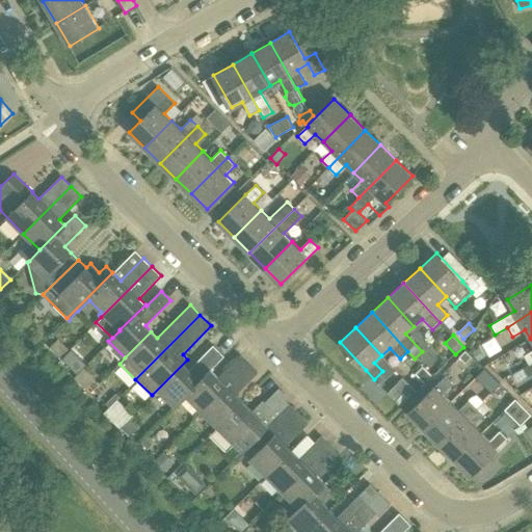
[(184,396),(223,355),(213,345),(189,370),(185,365),(188,361),(187,360),(152,395),(152,396),(156,393),(159,396),(161,393),(175,405),(184,396)]
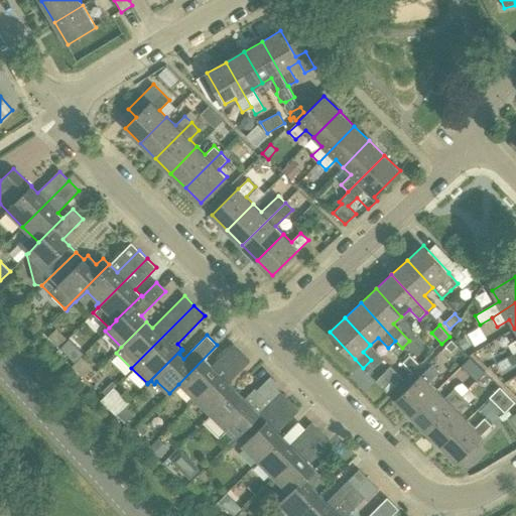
[(218,346),(217,345),(178,384),(190,396),(195,399),(220,373),(240,353),(232,345),(212,365),(205,358),(218,346)]
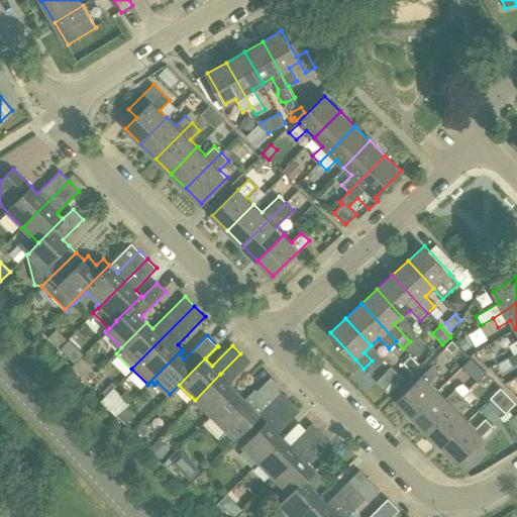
[(220,374),(195,400),(210,415),(236,389),(230,383),(250,363),(240,353),(220,374)]
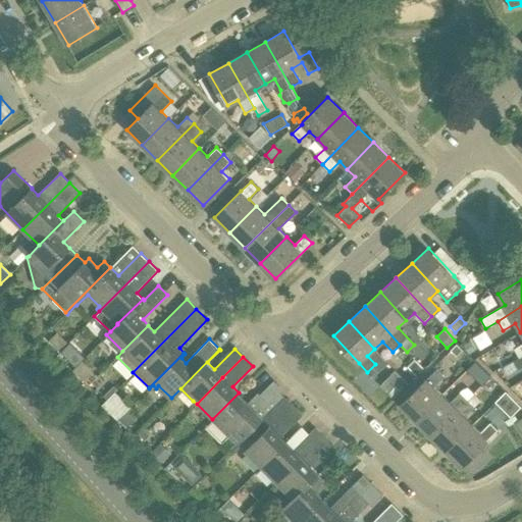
[(414,360),(407,367),(416,376),(423,369),(424,368),(415,359),(414,360)]
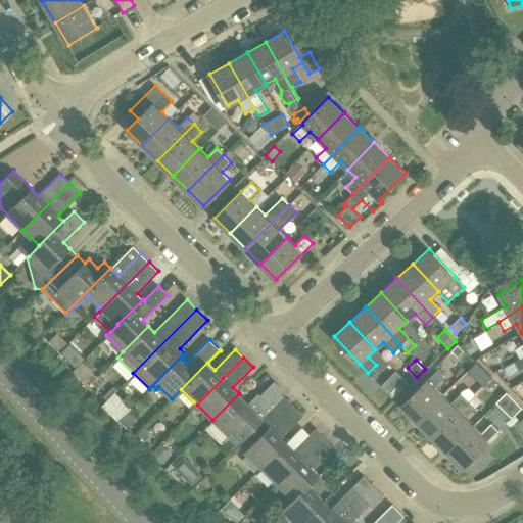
[(442,395),(435,388),(445,377),(437,370),(427,380),(401,407),(417,422),(442,395)]
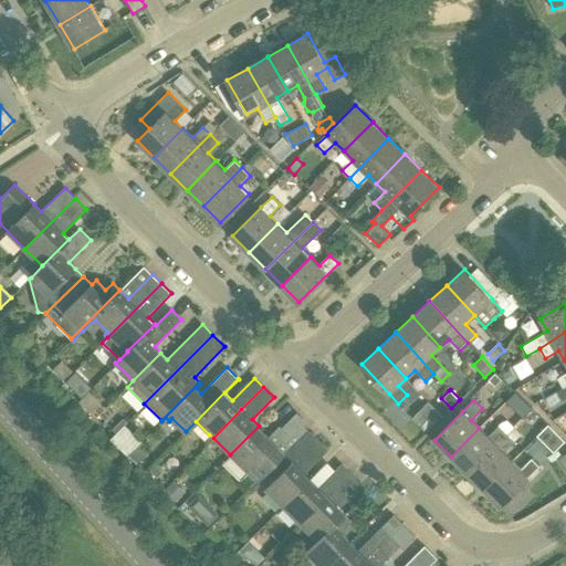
[(522,417),(531,408),(523,400),(514,410),(522,417)]
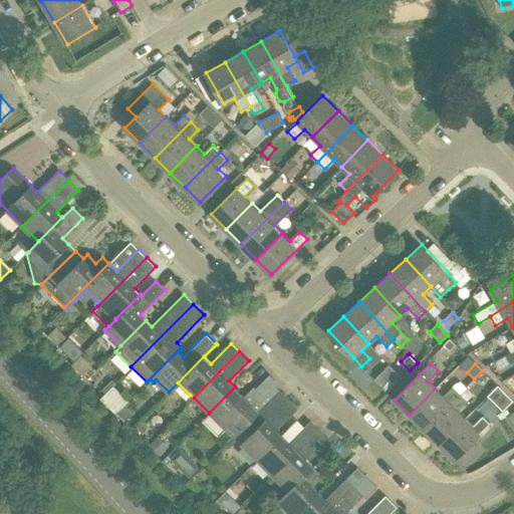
[(388,393),(403,377),(390,364),(374,379),(388,393)]
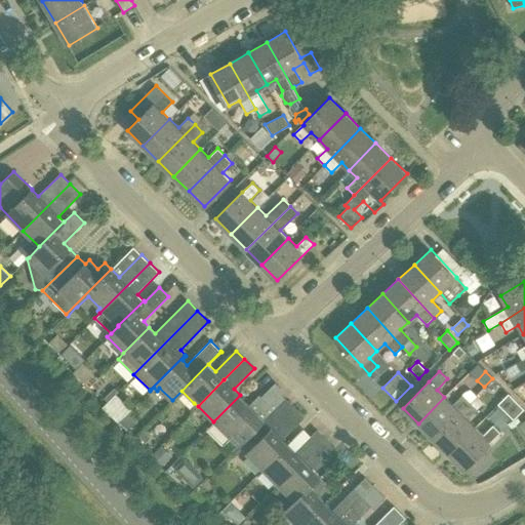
[(124,393),(110,406),(126,423),(140,410),(124,393)]
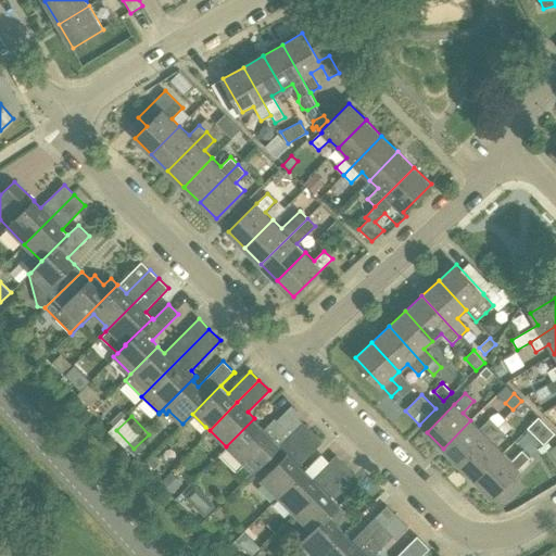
[(538,417),(527,428),(544,445),(555,433),(538,417)]
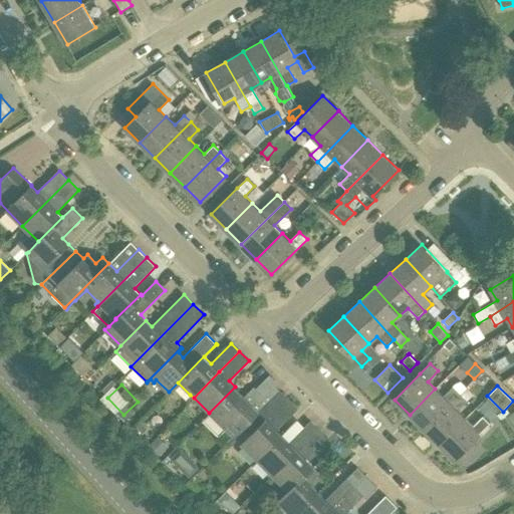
[(234,436),(268,401),(254,387),(244,397),(235,387),(209,413),(225,428),(225,427),(234,436)]
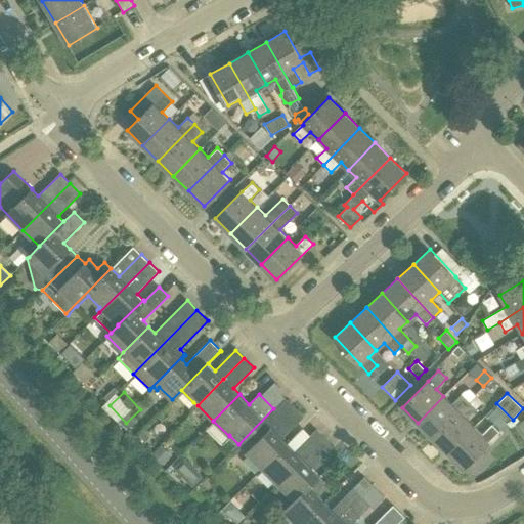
[(433,438),(469,401),(462,394),(451,404),(443,396),(418,423),(433,438)]
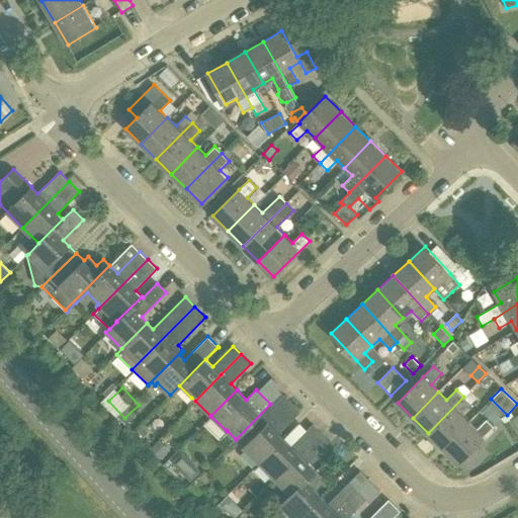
[(443,447),(468,421),(461,414),(470,404),(463,397),(428,433),(443,447)]
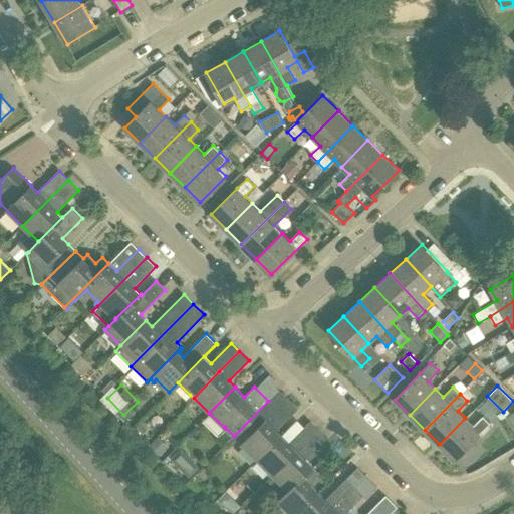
[(256,460),(281,434),(277,430),(298,409),(289,400),(279,411),(268,401),(234,436),(235,437),(251,421),(257,427),(240,444),(256,460)]
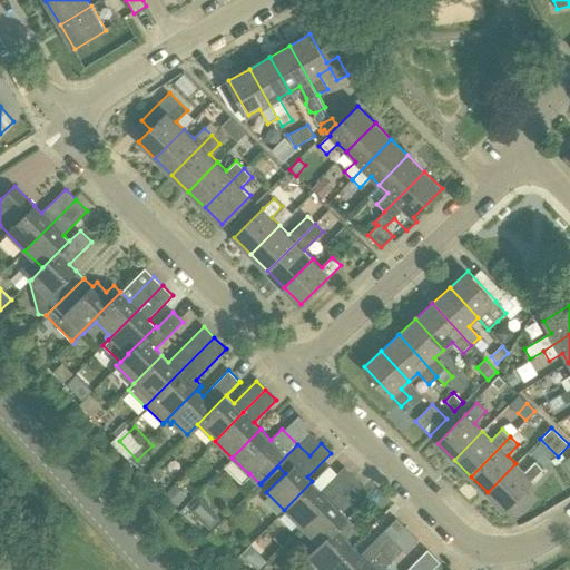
[(516,463),(488,492),(505,509),(533,480),(533,481),(543,470),(536,462),(524,472),(516,463)]
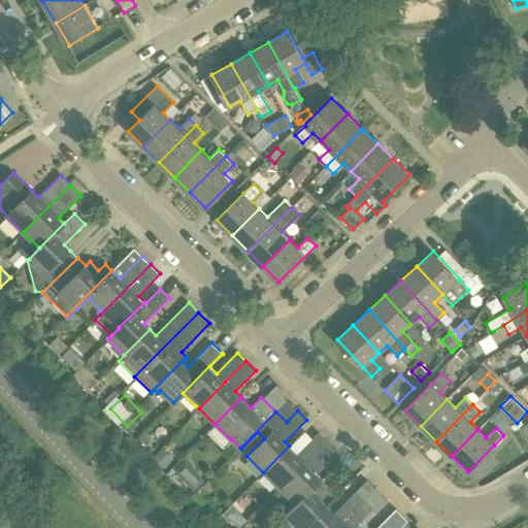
[(276,491),(327,440),(320,432),(297,454),(289,446),(263,472),(277,486),(274,488),(276,491)]
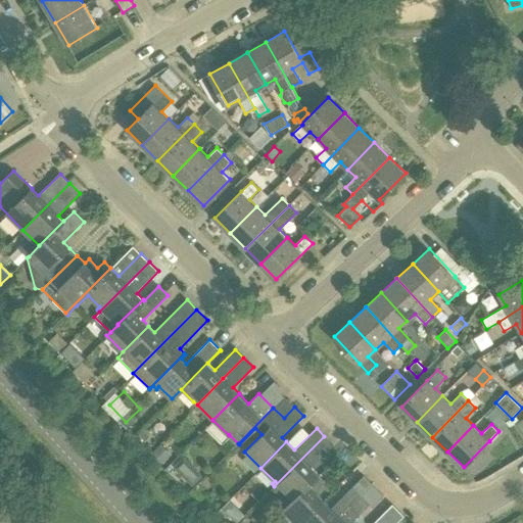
[(292,500),(319,473),(312,467),(333,445),(324,436),(274,486),(278,490),(281,487),(292,500)]
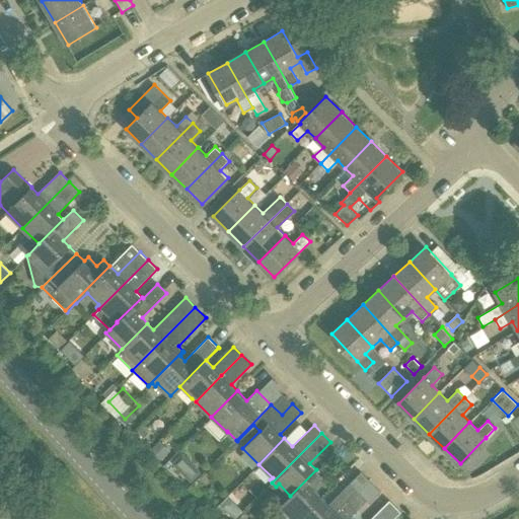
[(150,450),(160,459),(169,451),(160,441),(150,450)]
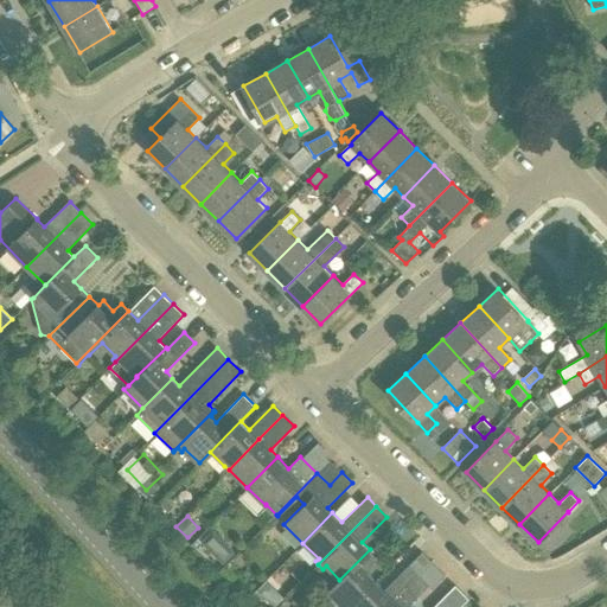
[(224,566),(236,553),(212,530),(200,542),(224,566)]
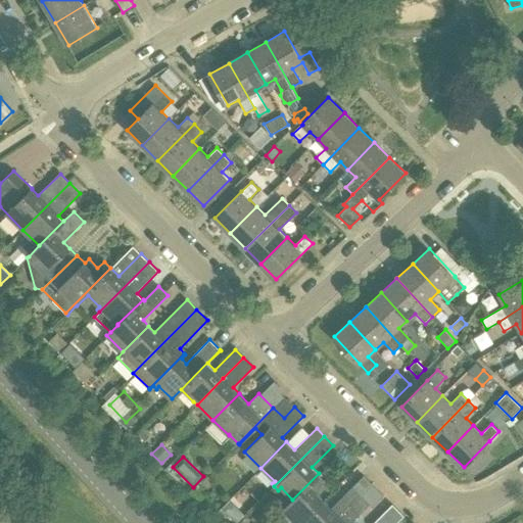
[(295,522),(300,522),(324,500),(316,492),(326,482),(320,476),(321,475),(319,473),(292,500),(282,510),(295,522)]
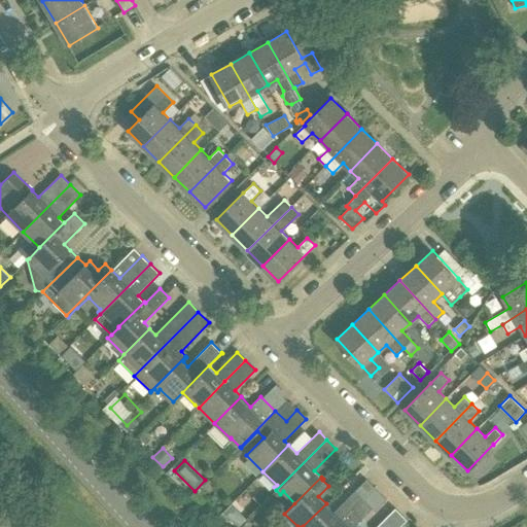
[(335,526),(375,487),(366,479),(335,512),(326,503),(303,526),(335,526)]
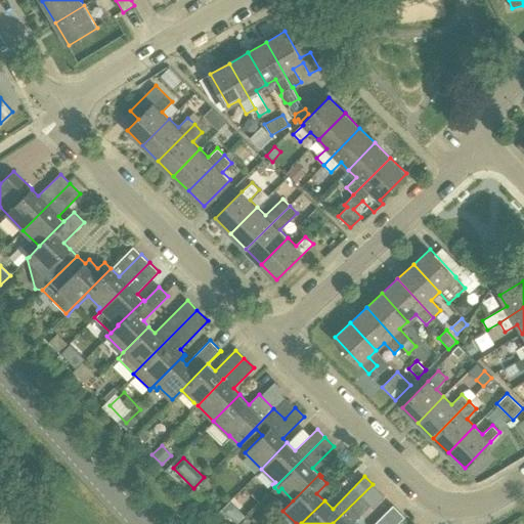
[(351,523),(370,506),(374,508),(385,496),(373,484),(333,523),(351,523)]
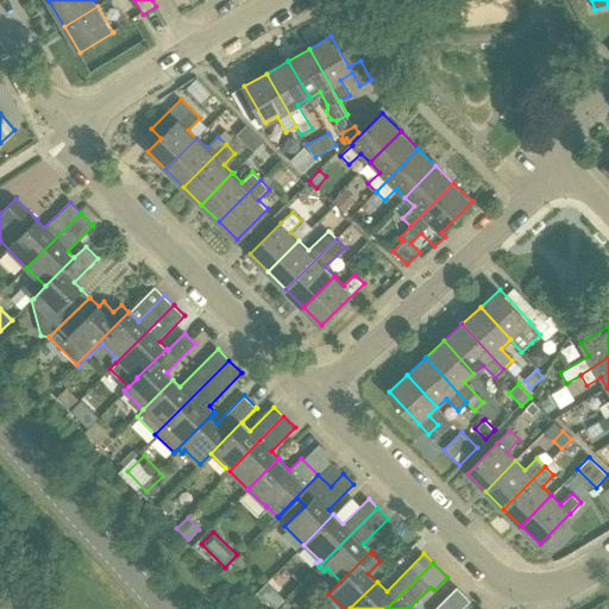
[(274,608),(275,608),(286,598),(270,585),(261,596),(274,608)]
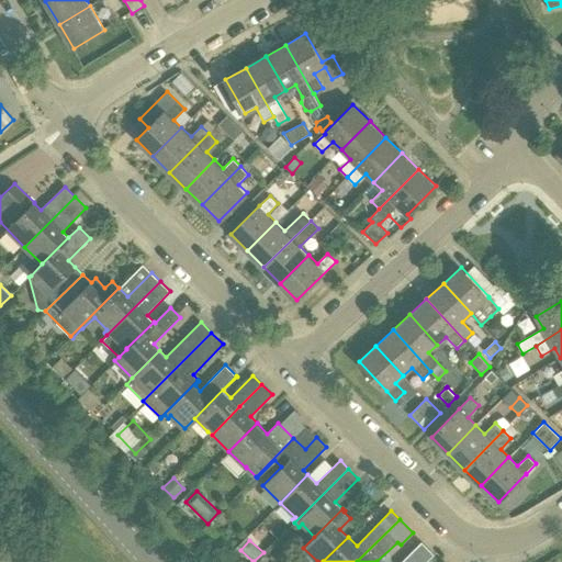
[(427,561),(435,554),(422,542),(401,561),(427,561)]
